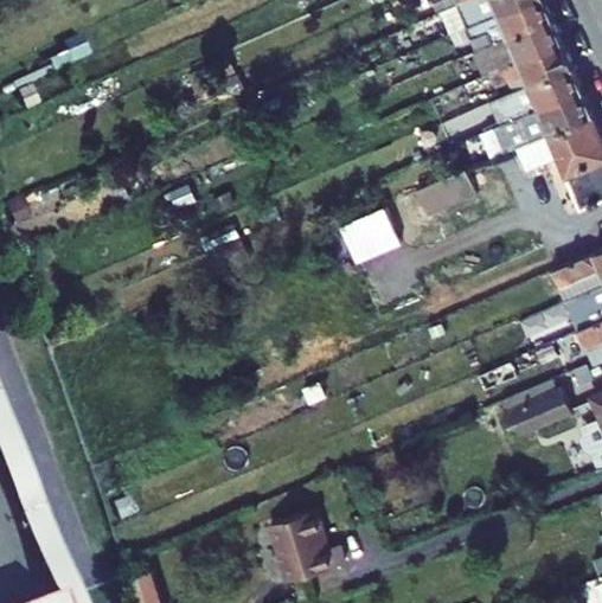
[(455,6),(466,30),(535,0),(468,0),(459,5),(455,6)]
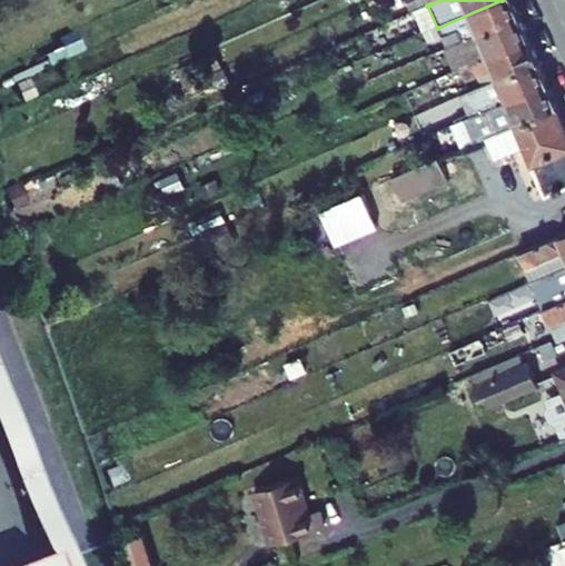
[(459,45),(516,20),(507,0),(502,0),(437,28),(435,29),(439,39),(455,32),(459,45)]
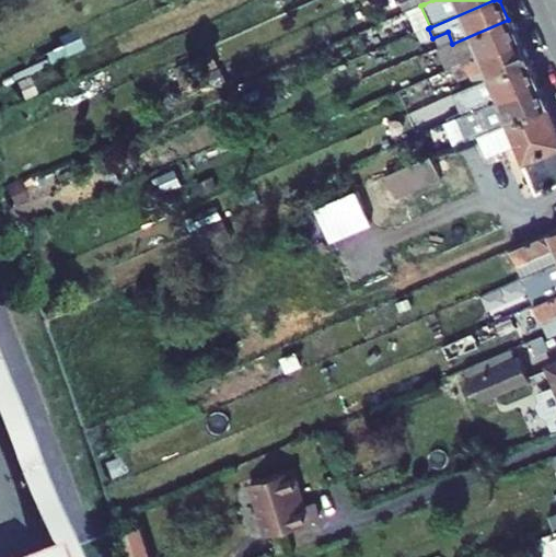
[(428,28),(430,27),(420,6),(404,12),(413,34),(428,28)]
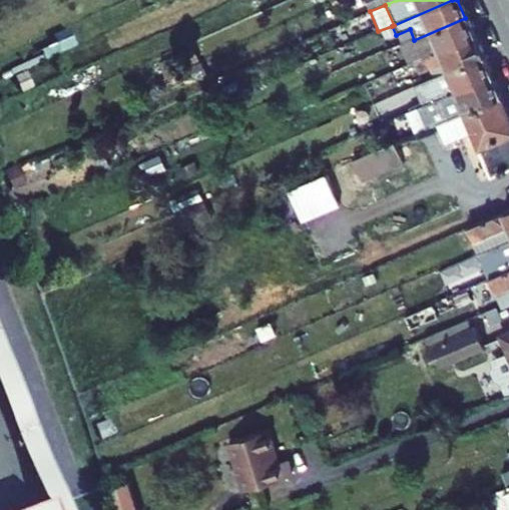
[(422,60),(474,38),(465,18),(414,40),(399,46),(407,66),(422,60)]
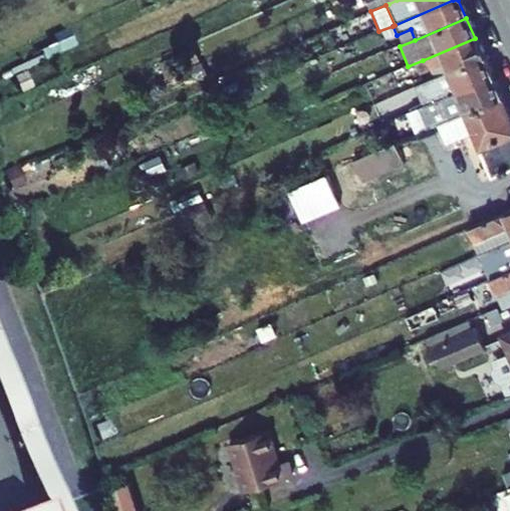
[(447,74),(483,58),(475,38),(423,60),(428,72),(443,65),(447,74)]
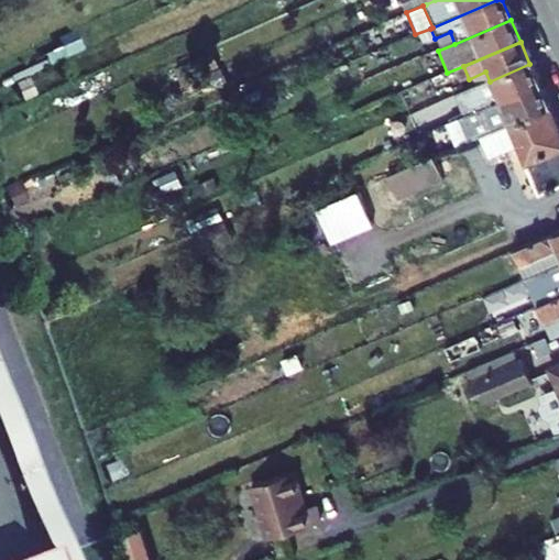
[(462,119),(538,86),(529,64),(490,81),(473,88),(453,97),(462,119)]
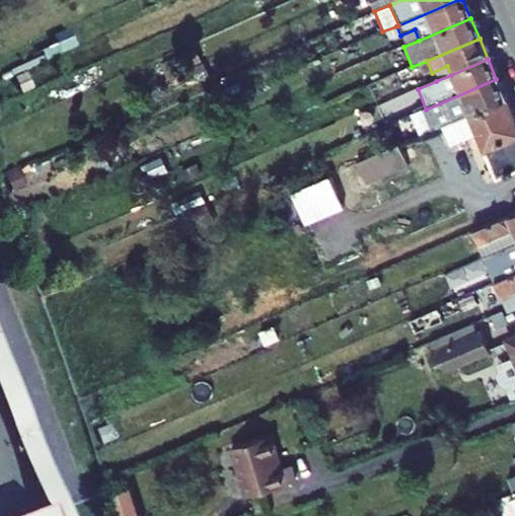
[(436,81),(451,75),(447,66),(432,73),(436,81)]
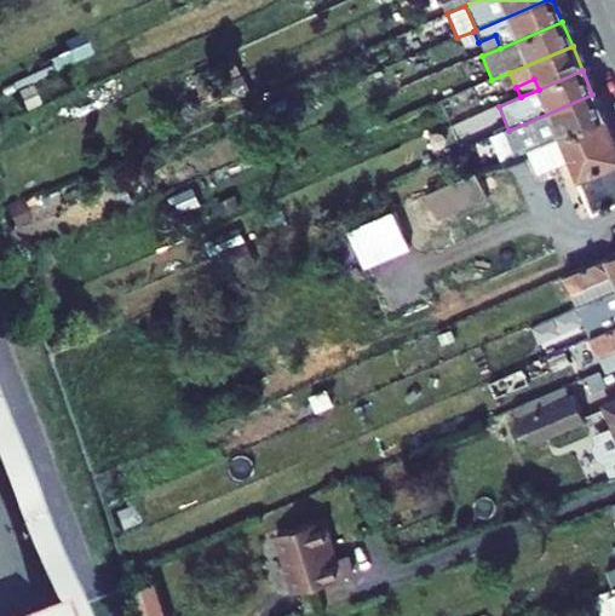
[(559,138),(603,119),(592,95),(509,131),(503,133),(513,157),(526,153),(559,138)]
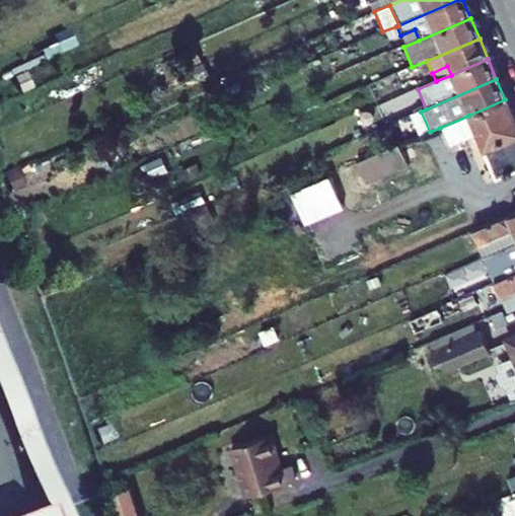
[(468,116),(440,128),(449,149),(454,147),(455,149),(463,146),(461,143),(477,137),(484,150),(481,151),(494,182),(514,172),(514,124),(505,99),(468,116)]
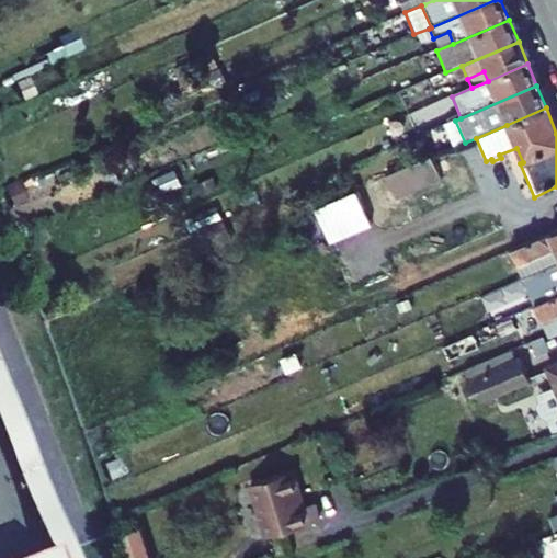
[(393,200),(439,180),(429,158),(384,178),(393,200)]
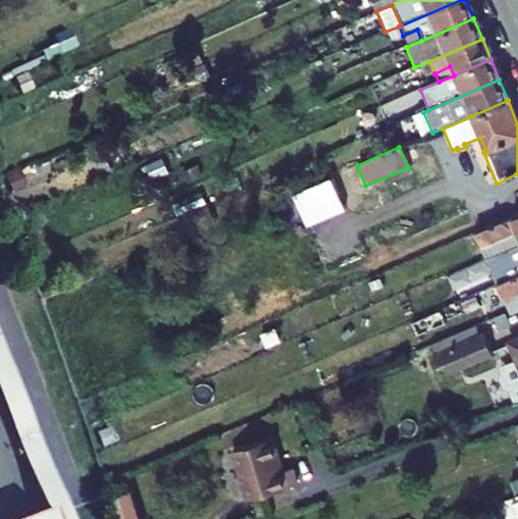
[(305,225),(343,209),(329,179),(292,195),(305,225)]
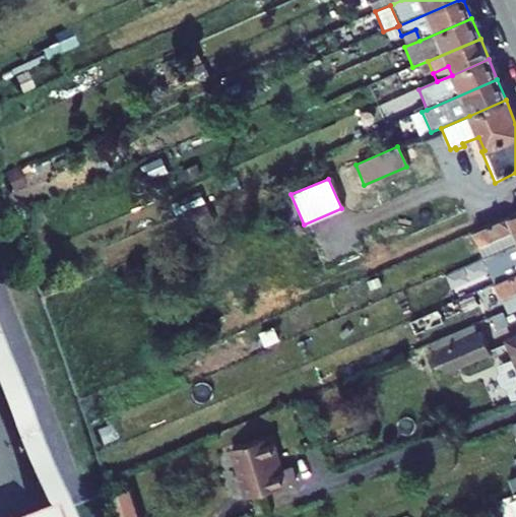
[(515,245),(515,214),(508,218),(471,234),(482,260),(515,245)]
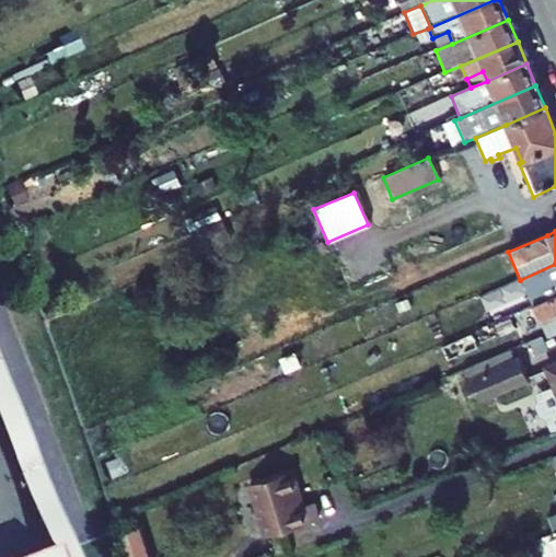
[(496,257),(508,286),(520,280),(508,252),(496,257)]
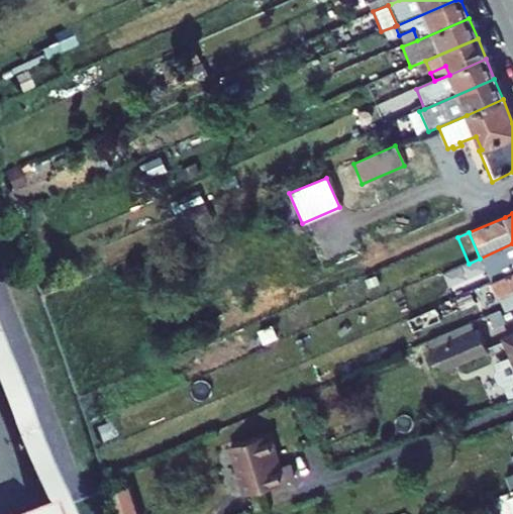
[(490,284),(512,274),(512,243),(480,259),(490,284)]
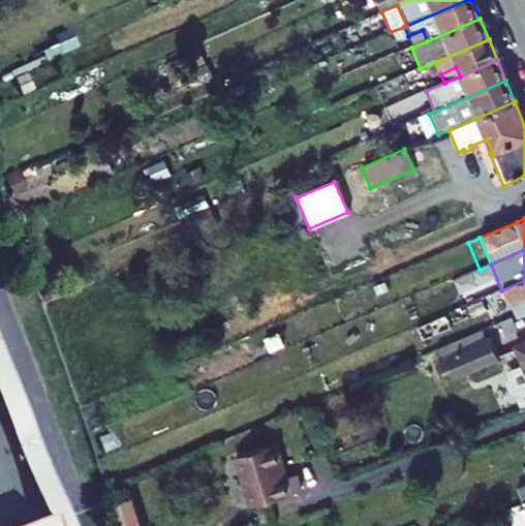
[(480,270),(491,296),(501,290),(491,265),(480,270)]
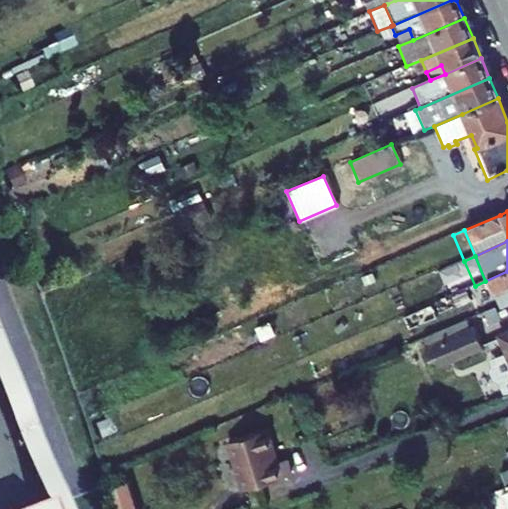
[(507,271),(485,281),(492,297),(507,290),(507,271)]
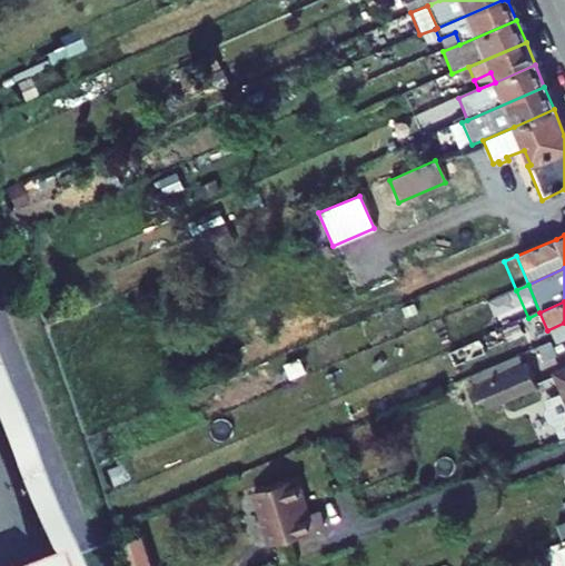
[(39,308),(45,324),(58,319),(51,304),(39,308)]
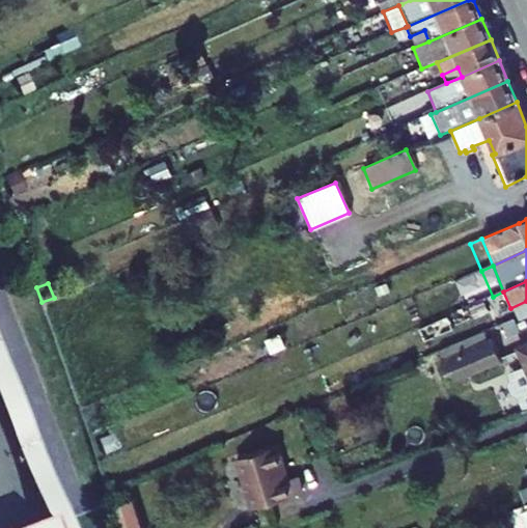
[(480,334),(435,354),(439,363),(484,343),(480,334)]
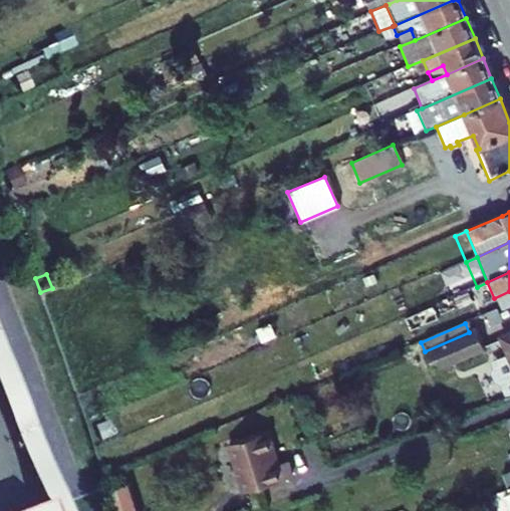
[(425,351),(434,372),(483,351),(474,330),(469,332),(425,351)]
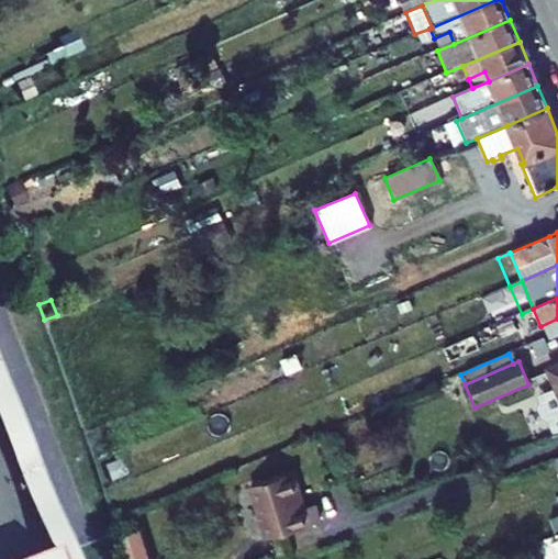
[(557,365),(549,369),(557,388),(557,391),(557,394),(537,404),(535,410),(539,421),(546,423),(557,417),(557,365)]
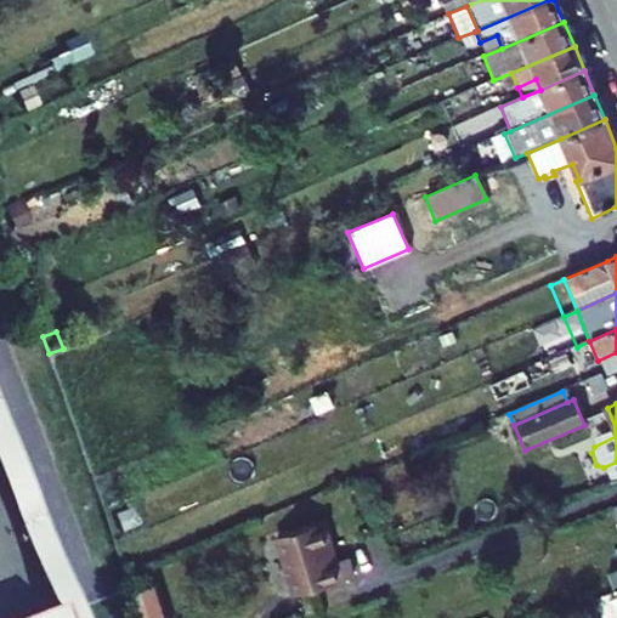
[(0,489),(9,511),(32,503),(0,420),(0,489)]
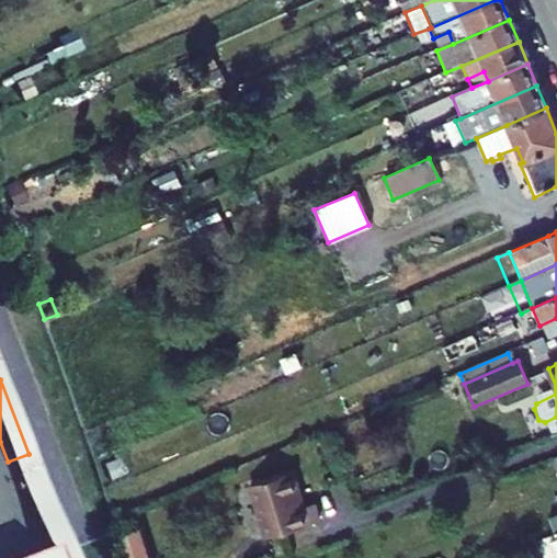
[(534,397),(536,403),(556,394),(556,390),(556,387),(534,397)]
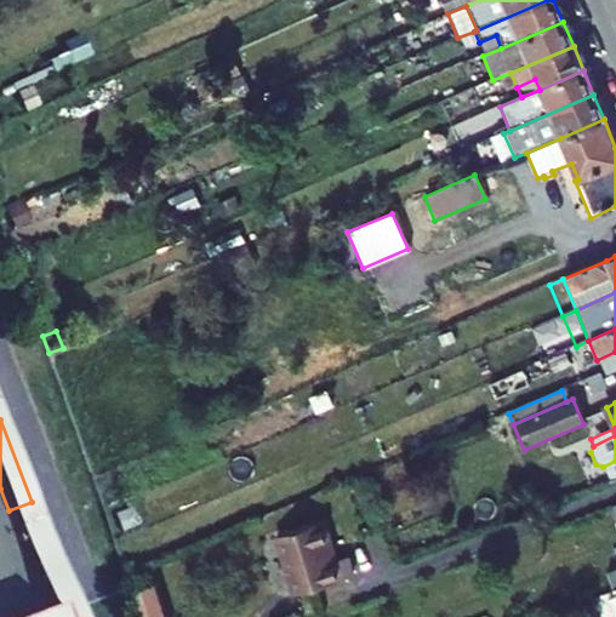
[(9,510),(50,616),(77,616),(32,502),(9,510)]
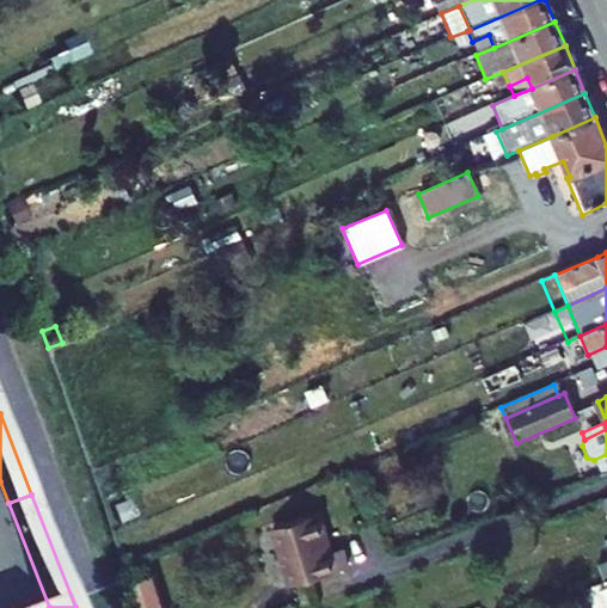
[(606,563),(596,567),(602,584),(606,582),(606,498),(601,502),(606,517),(606,563)]
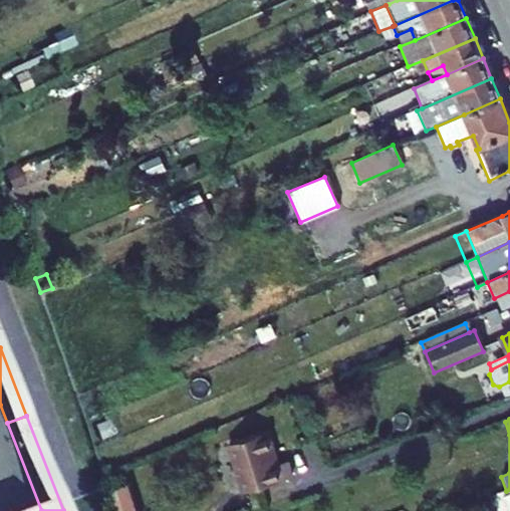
[(227,446),(242,493),(290,479),(285,463),(275,466),(265,434),(227,446)]
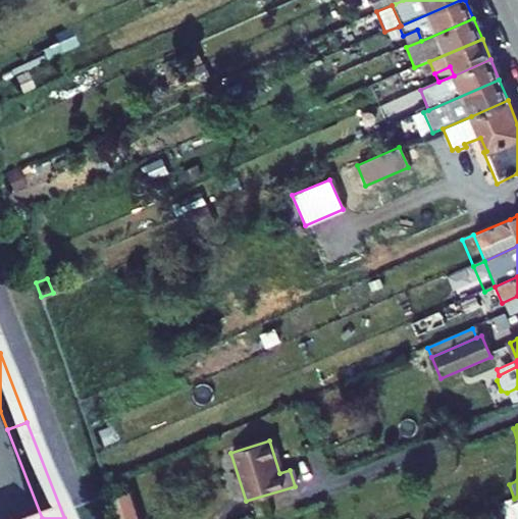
[(147,518),(140,490),(119,496),(124,518),(147,518)]
